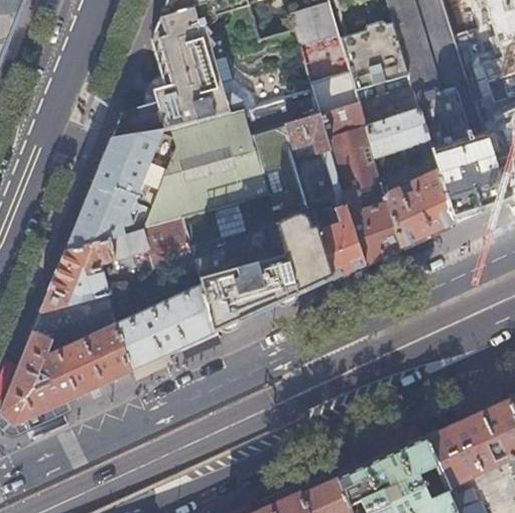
[(0,0),(0,38),(9,37),(23,0),(0,0)]
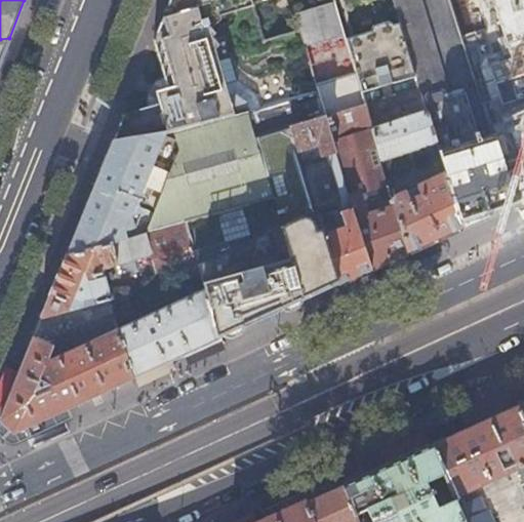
[(123,113),(113,138),(165,130),(175,128),(235,114),(215,47),(219,43),(212,35),(216,32),(208,23),(255,8),(253,1),(253,0),(168,0),(152,40),(167,86),(162,88),(160,93),(157,97),(158,103),(123,113)]
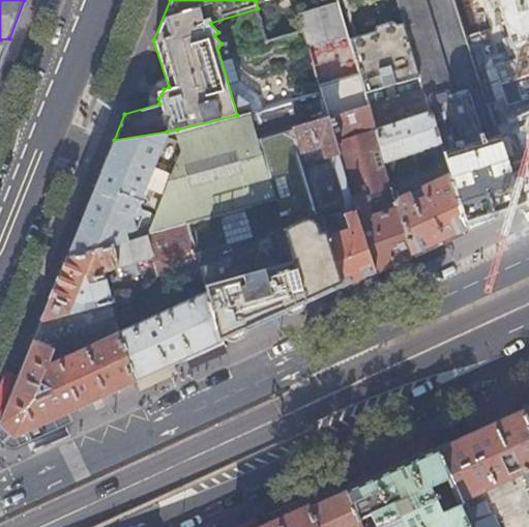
[(457,94),(424,0),(398,0),(405,23),(421,77),(431,109),(467,228),(492,216),(520,203),(498,136),(486,139),(470,90),(457,94)]
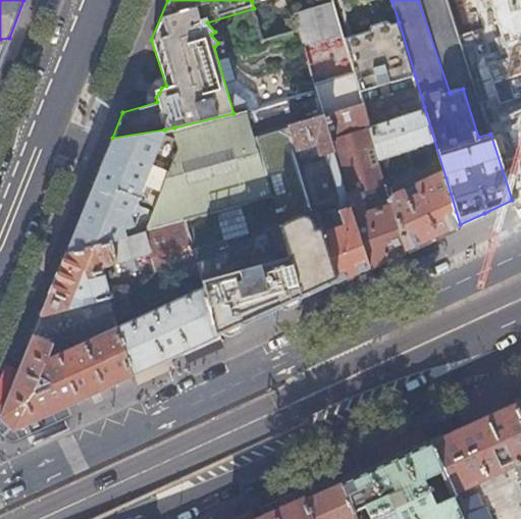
[(481,0),(487,19),(490,18),(507,12),(503,0),(481,0)]
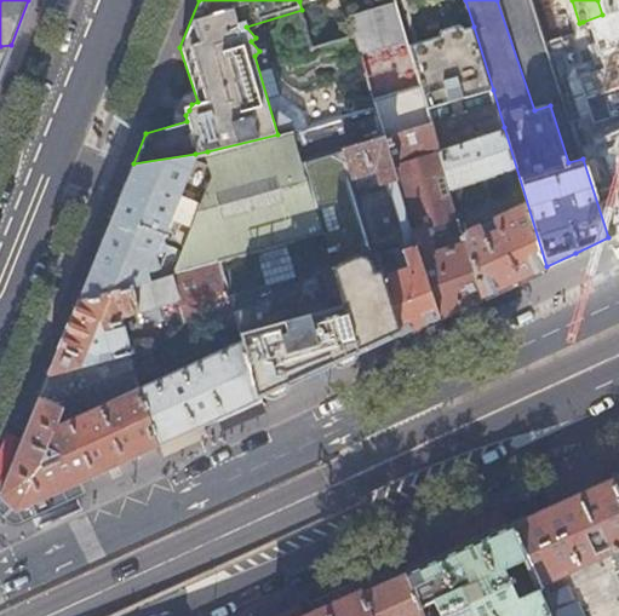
[(597,0),(602,15),(618,9),(618,0),(597,0)]
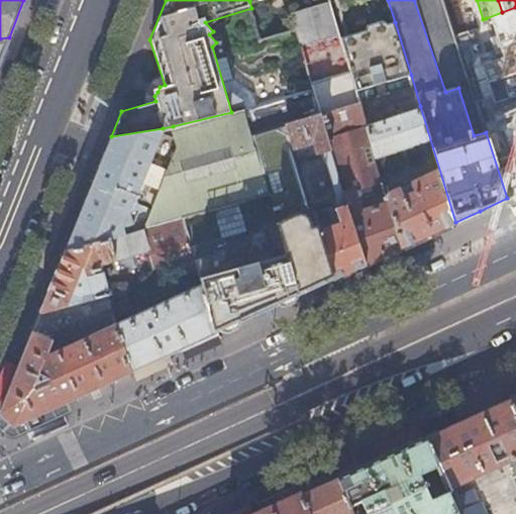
[(289,13),(294,28),(305,65),(344,52),(340,38),(329,1),(289,13)]
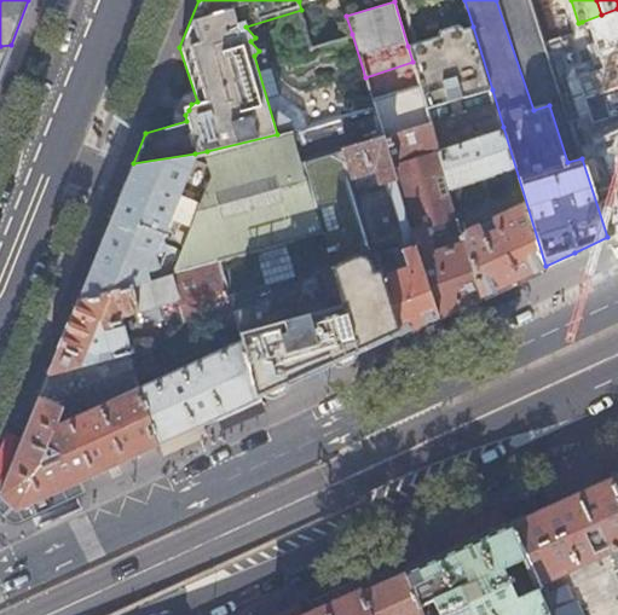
[(617,9),(601,15),(617,65),(617,9)]
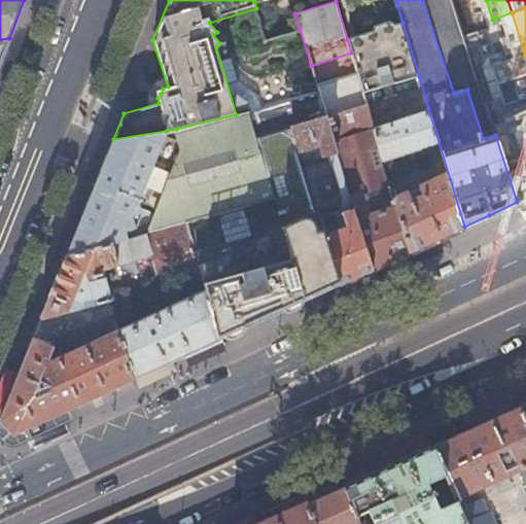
[(498,114),(525,195),(525,56),(512,12),(495,19),(525,111),(505,118),(503,113),(498,114)]
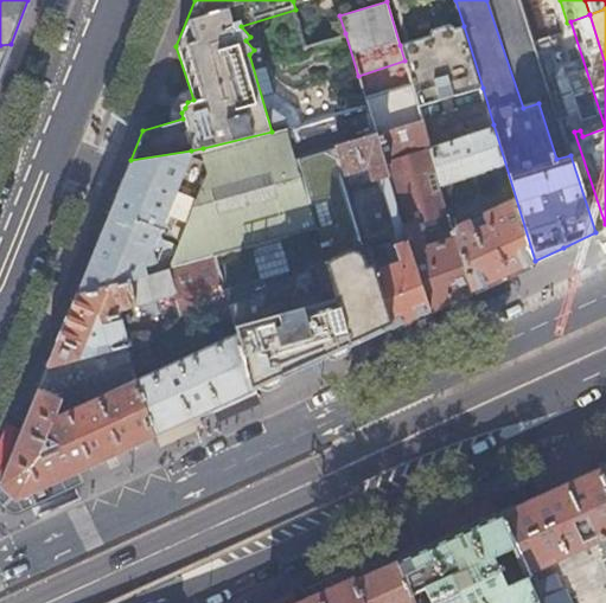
[(446,25),(429,30),(426,37),(400,45),(404,61),(419,108),(483,88),(464,26),(454,29),(446,25)]
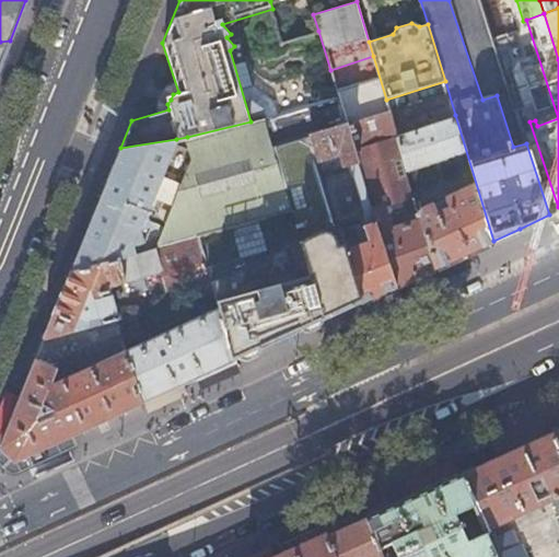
[(0,62),(10,41),(0,42),(0,62)]
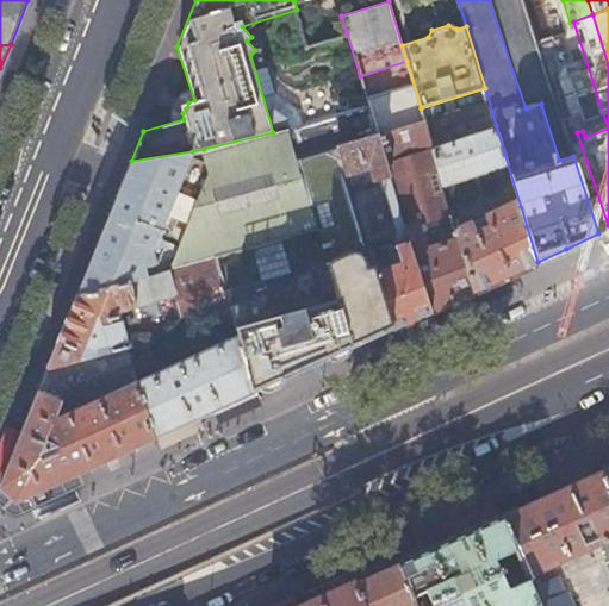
[(188,102),(194,100),(176,92),(167,111),(184,119),(182,113),(186,108),(188,102)]
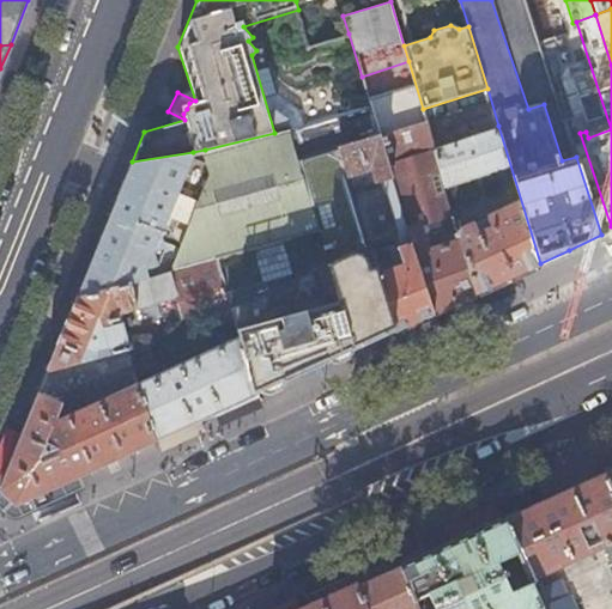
[(426,121),(380,135),(434,312),(462,299),(478,292),(435,146),(426,121)]
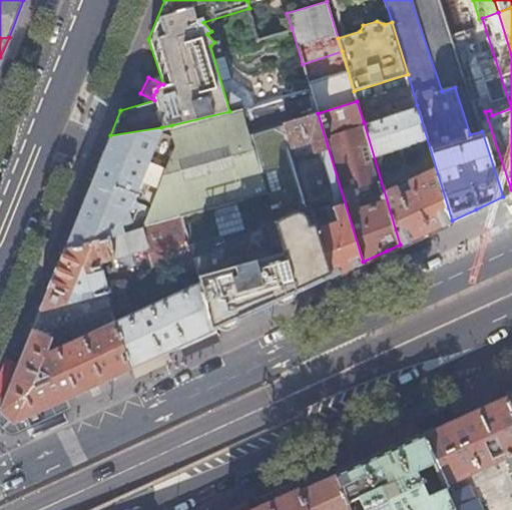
[(452,220),(417,105),(364,122),(400,244),(439,226),(452,220)]
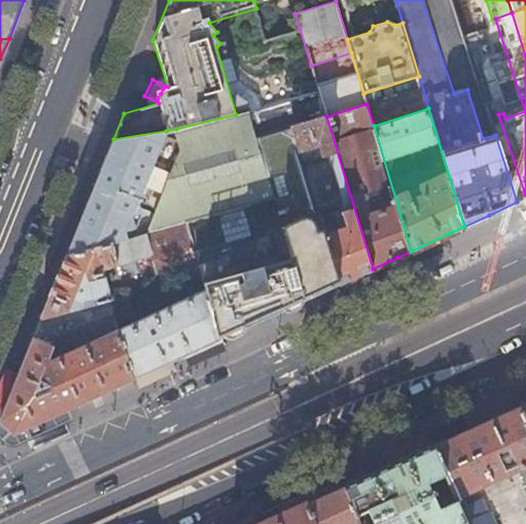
[(93,189),(67,254),(112,242),(128,237),(126,229),(141,193),(145,195),(156,209),(147,232),(186,220),(275,196),(256,135),(250,111),(236,114),(176,129),(181,148),(175,164),(156,165),(152,164),(166,131),(113,139),(105,160),(93,189)]
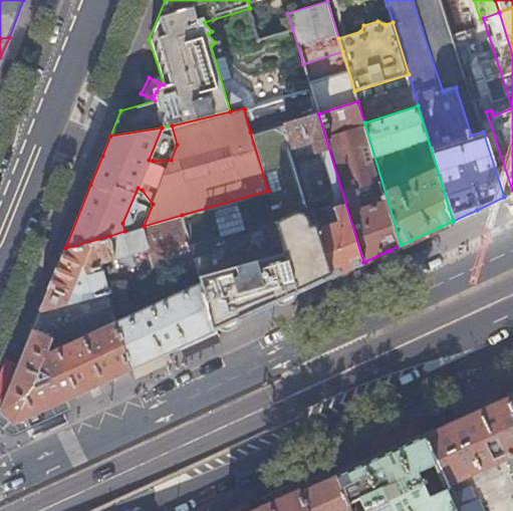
[(317,111),(284,121),(331,276),(363,262),(318,113),(317,111)]
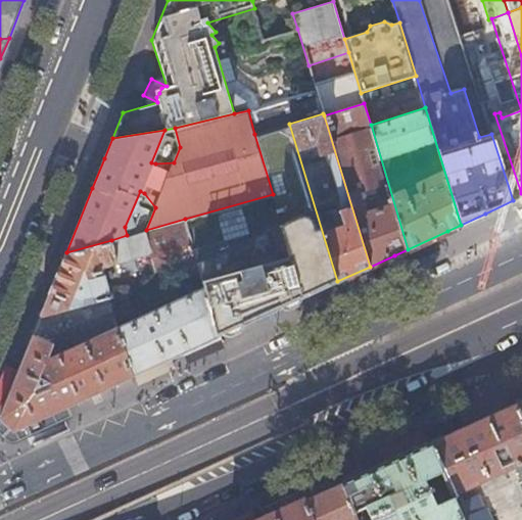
[(273,194),(185,219),(200,272),(203,285),(218,336),(276,310),(313,292),(337,281),(289,124),(254,134),(273,194)]
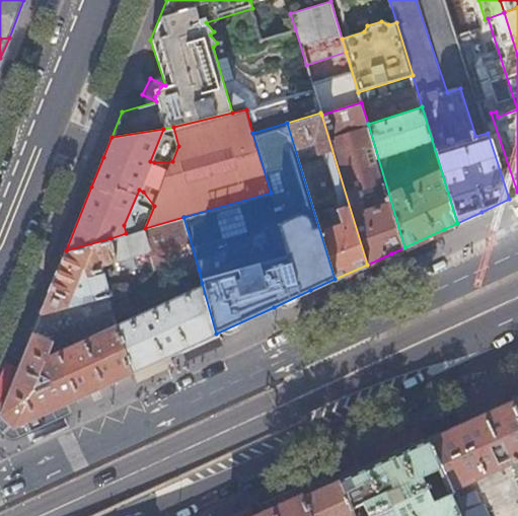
[(100,265),(115,292),(199,270),(183,217),(145,228),(126,233),(111,238),(117,260),(100,265)]
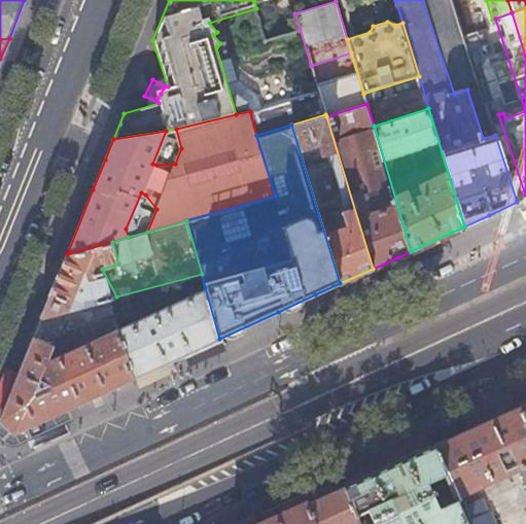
[(55,284),(41,316),(109,299),(102,269),(118,264),(112,242),(67,254),(60,272),(55,284)]
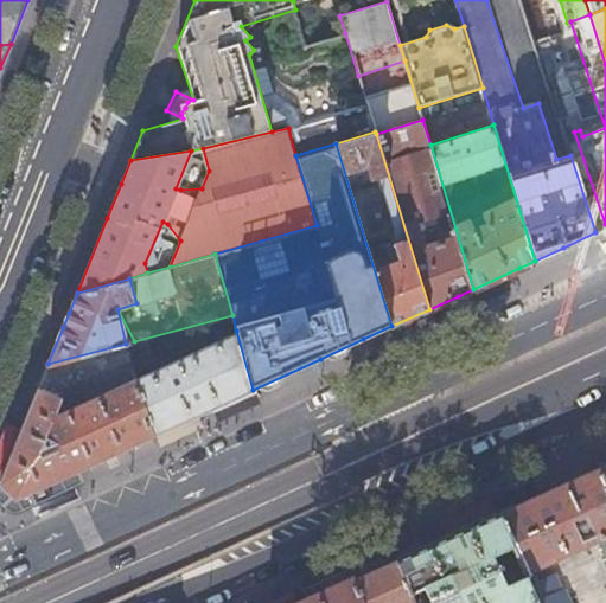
[(150,422),(154,435),(180,422),(186,419),(219,404),(253,390),(236,331),(136,377),(150,422)]
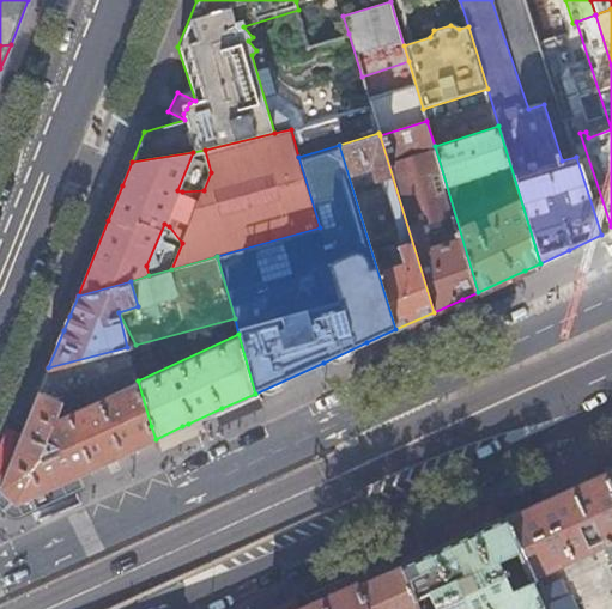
[(135,345),(127,347),(129,355),(139,353),(135,345)]
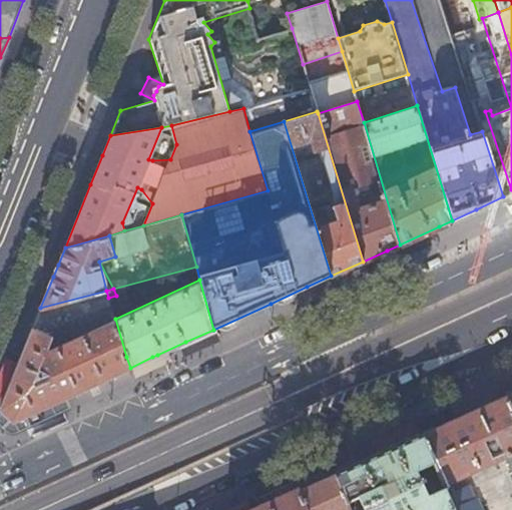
[(106,291),(40,308),(19,361),(0,407),(0,409),(14,421),(69,395),(103,380),(130,368),(126,357),(115,319),(108,298),(106,291)]
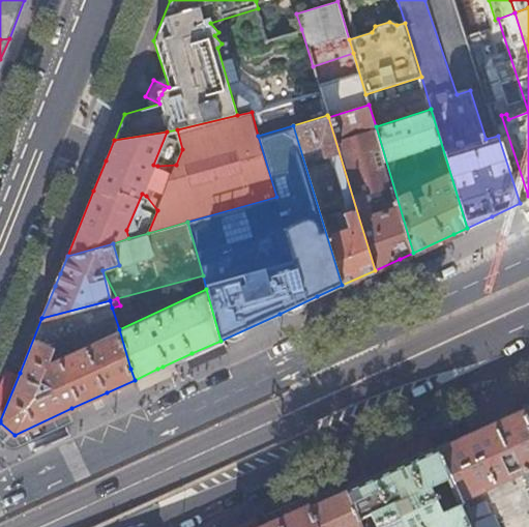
[(0,420),(20,373),(5,369),(0,381),(0,420)]
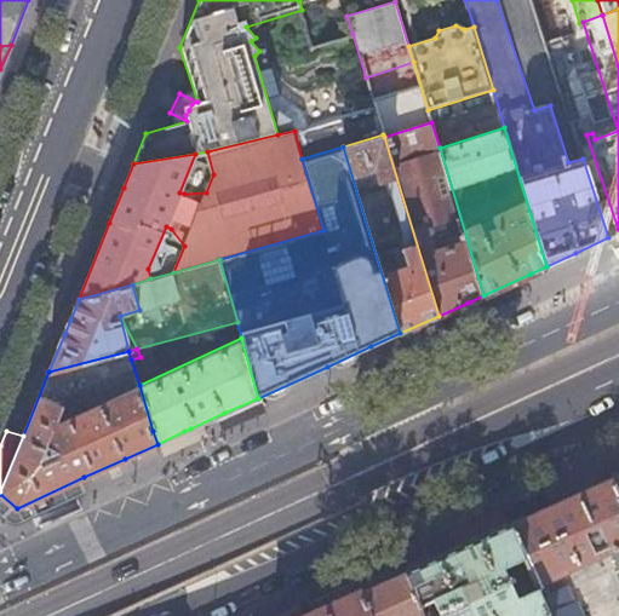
[(618,472),(608,477),(618,501),(618,472)]
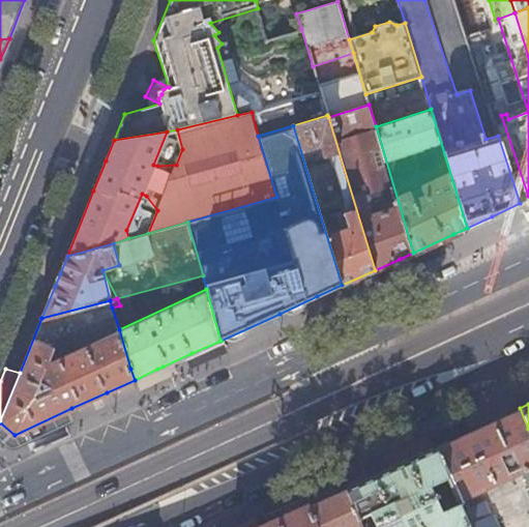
[(478,427),(433,448),(456,502),(522,472),(528,486),(524,488),(528,499),(528,429),(520,408),(478,427)]
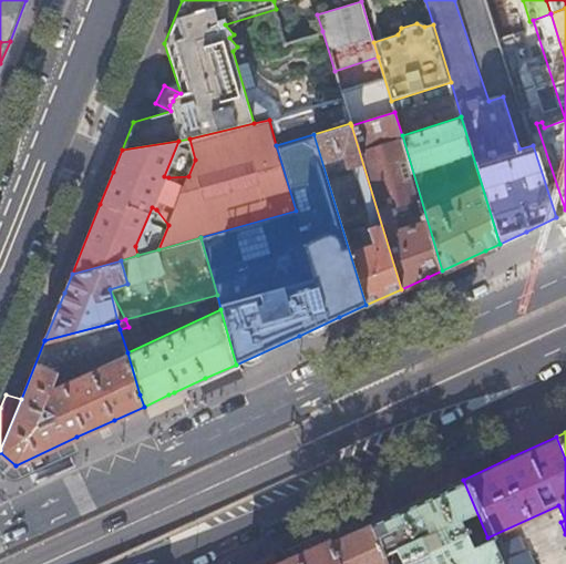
[(498,563),(492,546),(487,537),(463,480),(462,480),(458,472),(411,493),(414,502),(410,504),(366,524),(380,560),(392,555),(395,563),(498,563)]
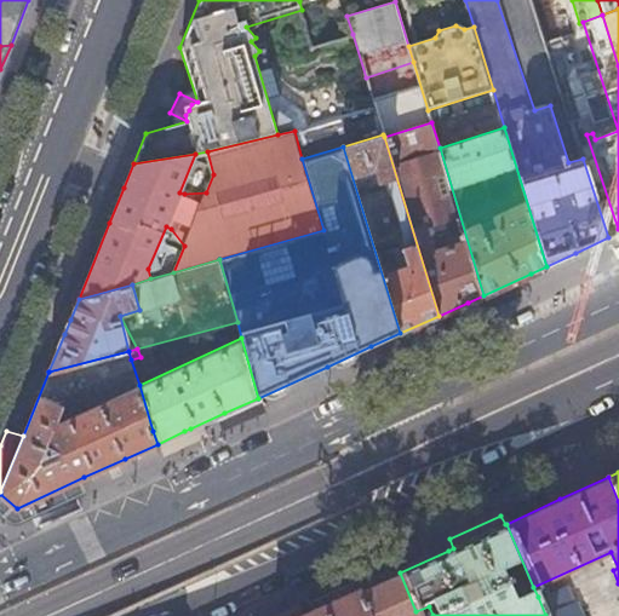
[(377,583),(359,592),(367,615),(417,615),(416,611),(400,573),(377,583)]
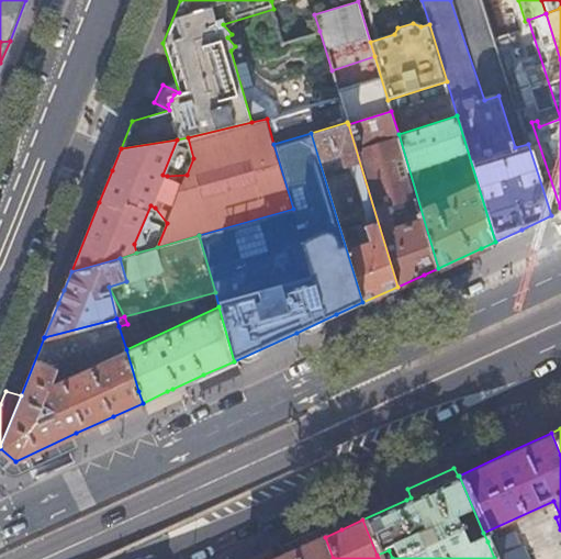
[(487,541),(494,558),(525,558),(519,545),(516,547),(509,532),(487,541)]
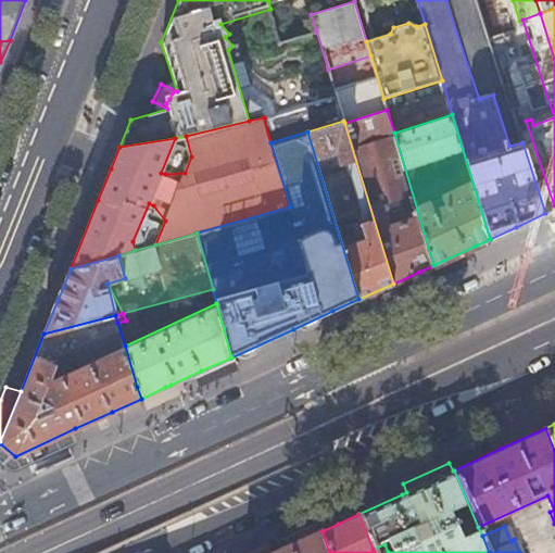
[(273,552),(329,552),(322,531),(300,540),(282,549),(273,552)]
